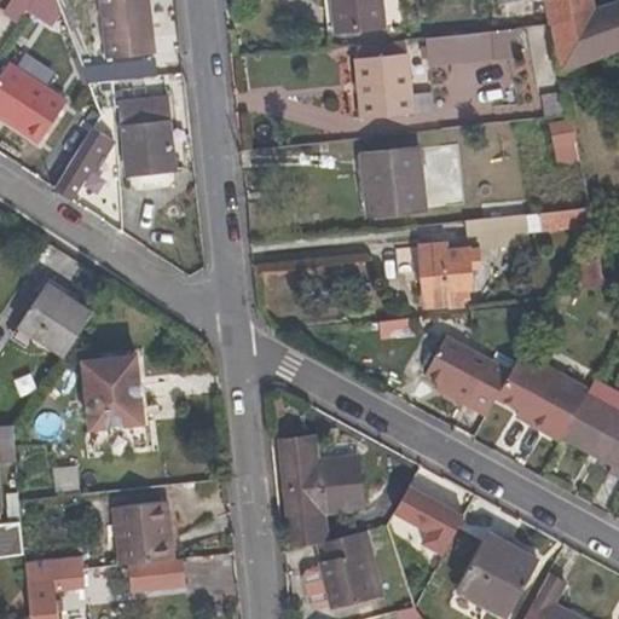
[(33,0),(11,0),(6,10),(21,19),(33,0)]
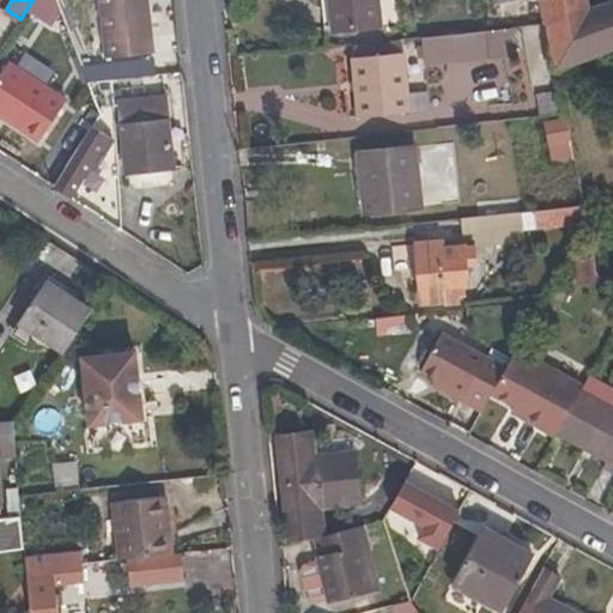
[(97,0),(105,60),(158,55),(150,0),(97,0)]
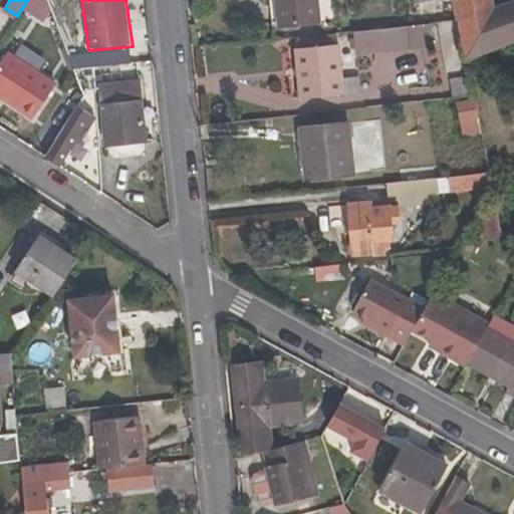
[(319,23),(317,0),(276,0),(279,26),(319,23)]
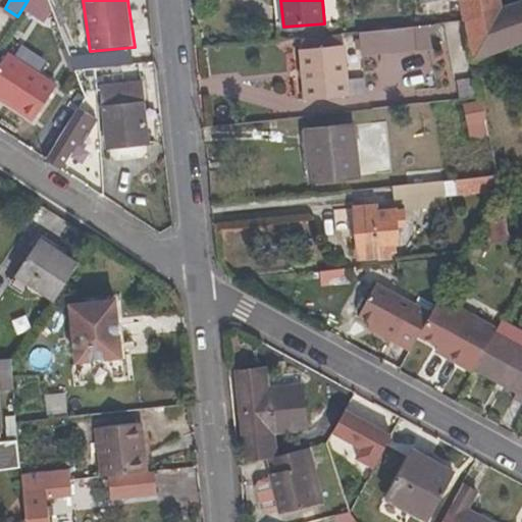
[(461,0),(467,22),(474,62),(521,45),(521,0),(502,7),(500,0),(461,0)]
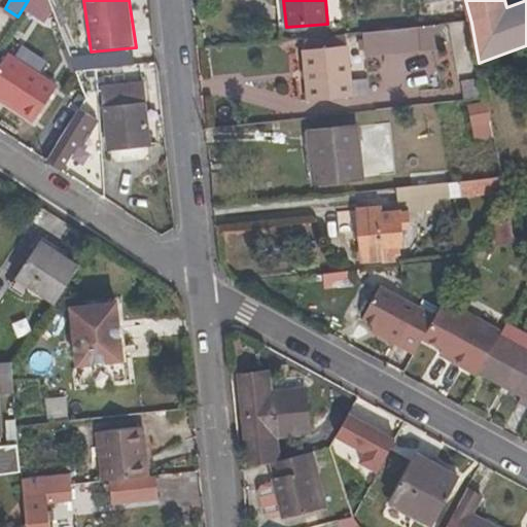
[(397,48),(395,33),(378,34),(379,49),(397,48)]
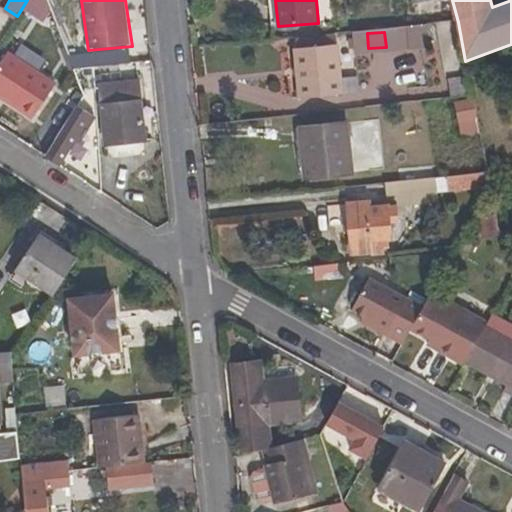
[(344,95),(338,45),(294,49),(299,99),(344,95)]
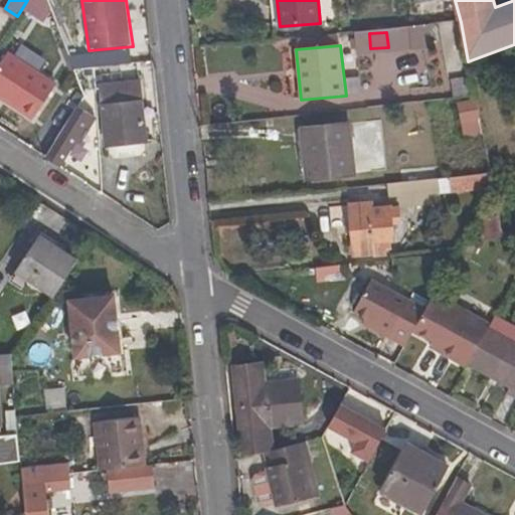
[(0,97),(34,120),(57,86),(8,53),(0,65),(0,97)]
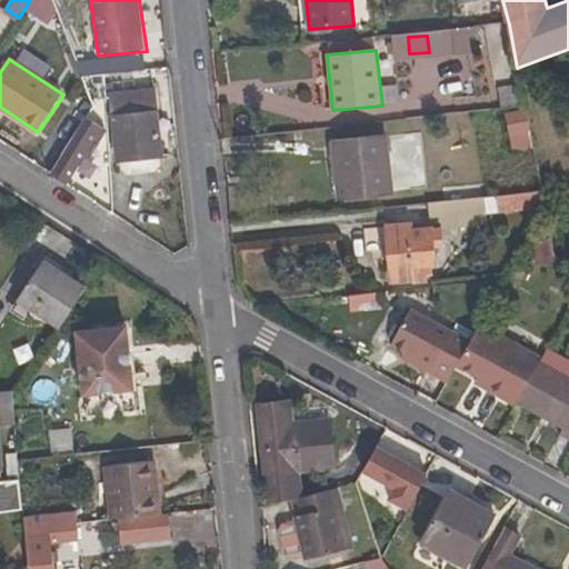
[(505,109),(519,107),(516,86),(500,88),(505,109)]
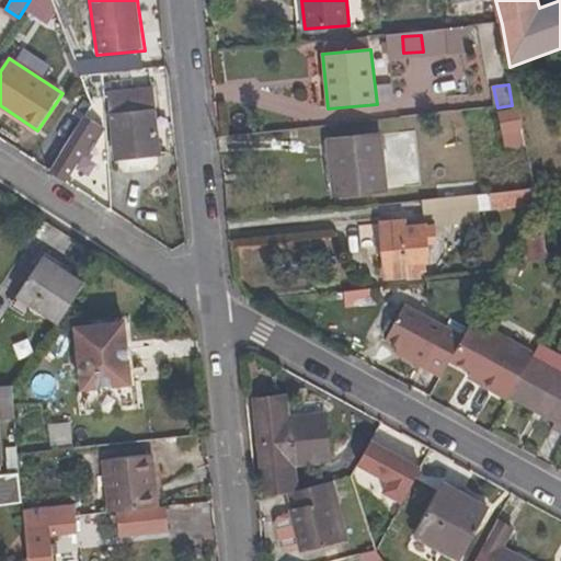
[(107,93),(115,160),(117,160),(158,157),(161,156),(153,89),(107,93)]
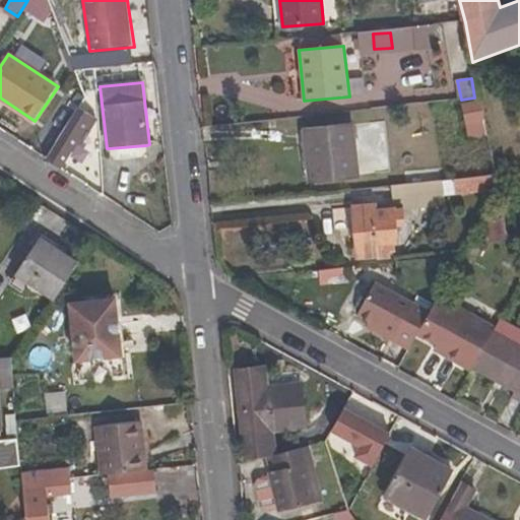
[(488,138),(480,102),(462,106),(470,142),(488,138)]
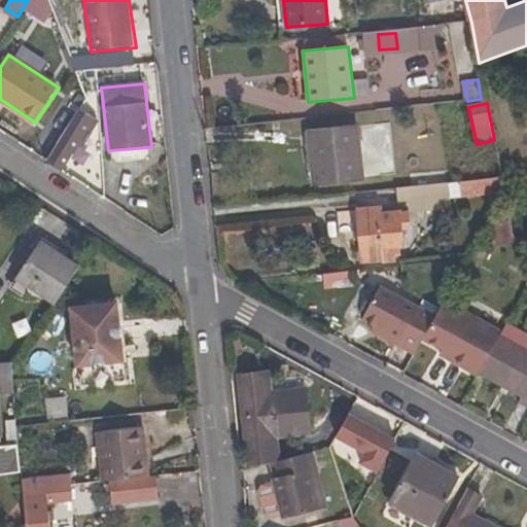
[(81,139),(86,141),(98,121),(80,109),(46,162),(62,172),(81,139)]
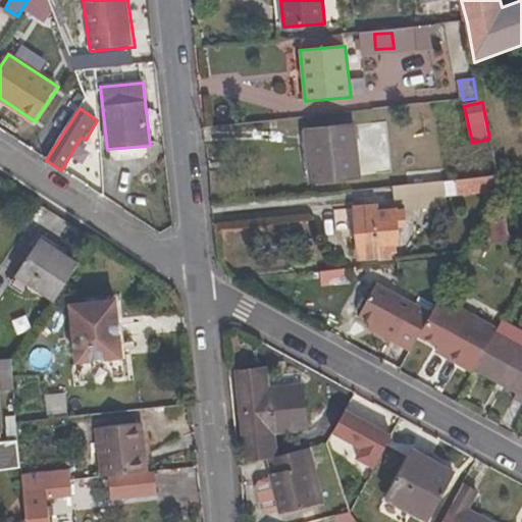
[(360,177),(354,125),(307,132),(312,184),(360,177)]
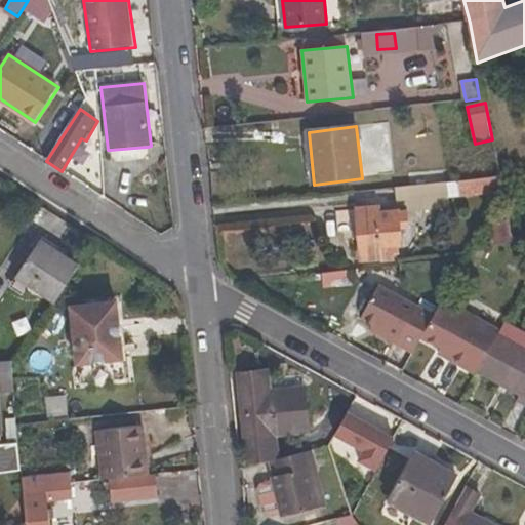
[(148,147),(110,150),(111,158),(117,163),(144,160),(149,154),(148,147)]
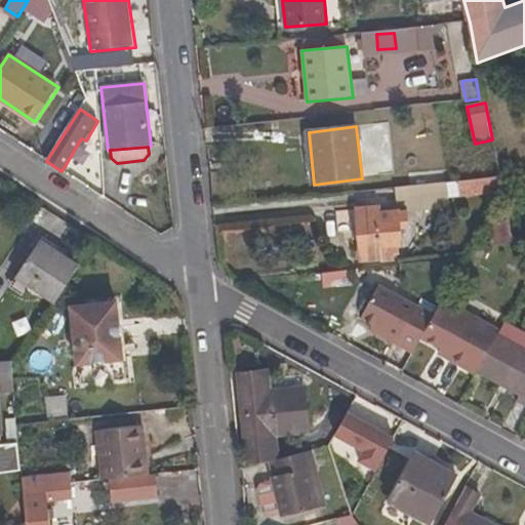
[(500,178),(460,183),(461,196),(503,192),(500,178)]
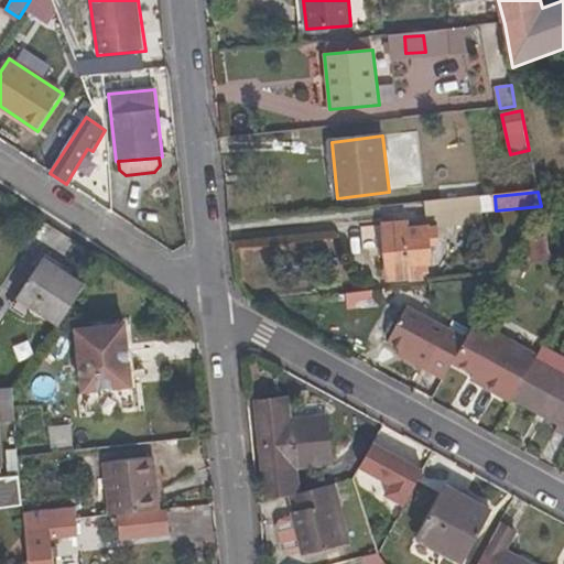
[(437,229),(481,224),(478,197),(423,204),(424,220),(360,228),(362,251),(382,249),(386,281),(442,274),(437,229)]
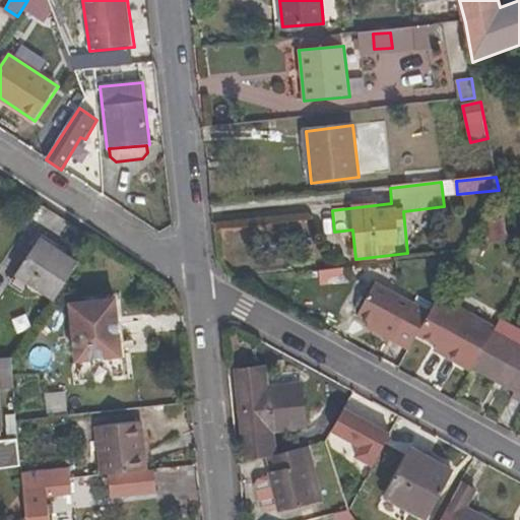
[(40,240),(15,276),(52,302),(76,264),(40,240)]
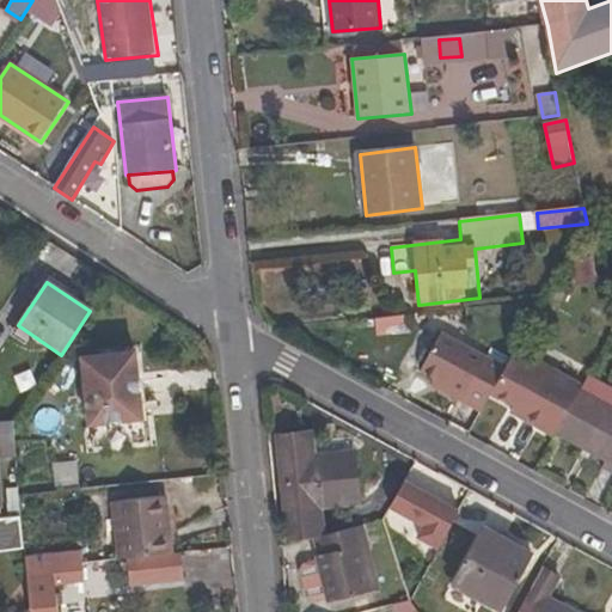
[(414,314),(378,318),(379,336),(415,332),(414,314)]
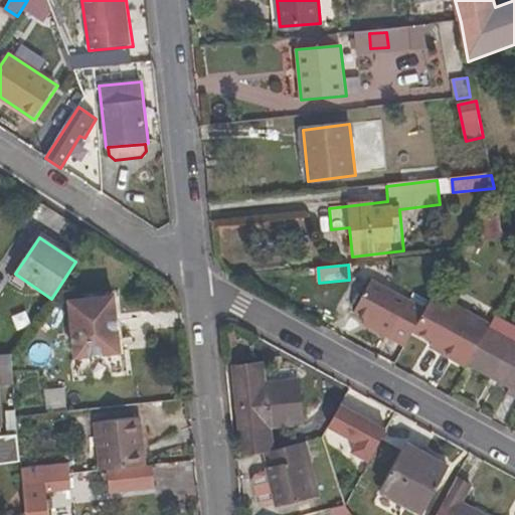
[(373,280),(354,314),(368,322),(407,344),(414,332),(425,310),(373,280)]
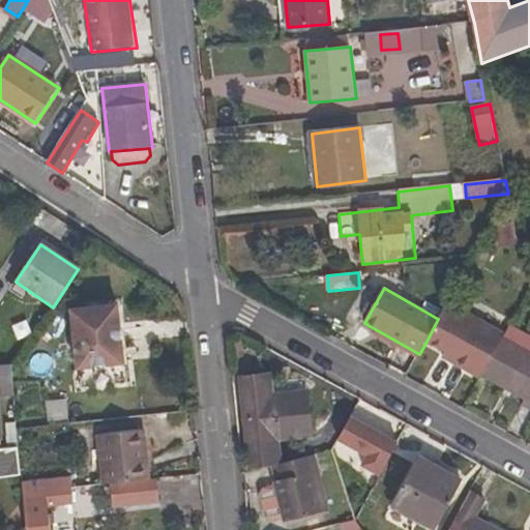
[(123,364),(116,304),(75,307),(78,336),(72,337),(76,369),(123,364)]
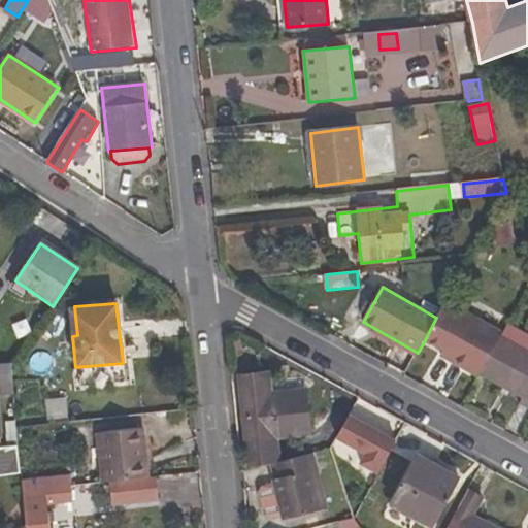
[(425,340),(443,351),(453,356),(451,360),(479,376),(480,375),(501,335),(444,303),(436,318),(425,340)]
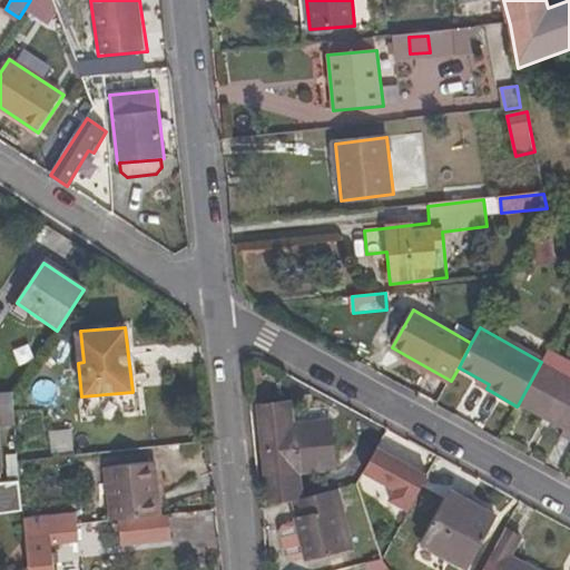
[(29,346),(17,353),(22,364),(35,359),(29,346)]
